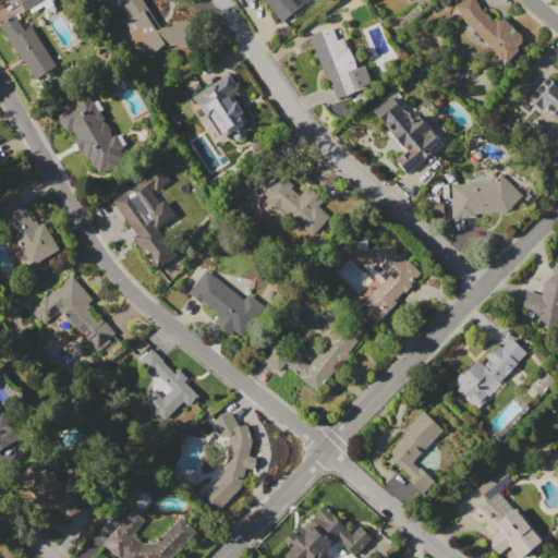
[(40,0),(24,11),(16,0),(40,0)]
